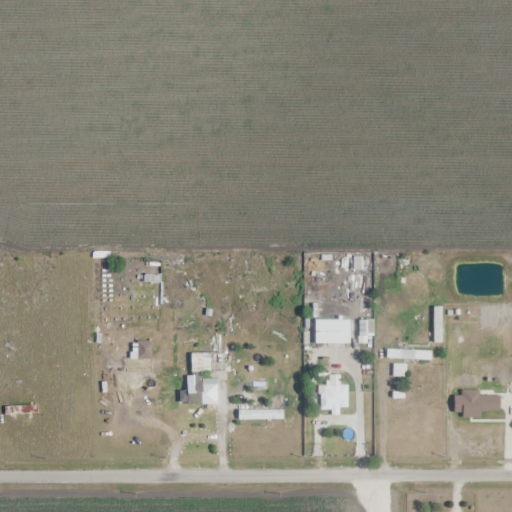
[(161,261),(144,261),(144,275),(161,275),(161,261)]
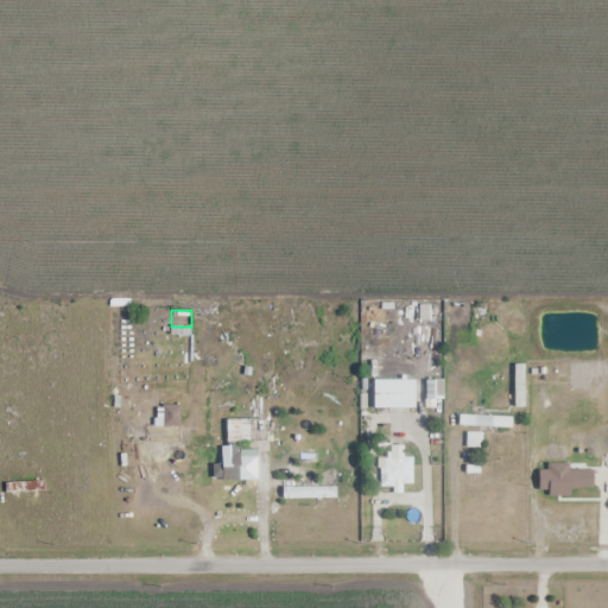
[(524,406),(524,363),(514,363),(514,406),(524,406)]
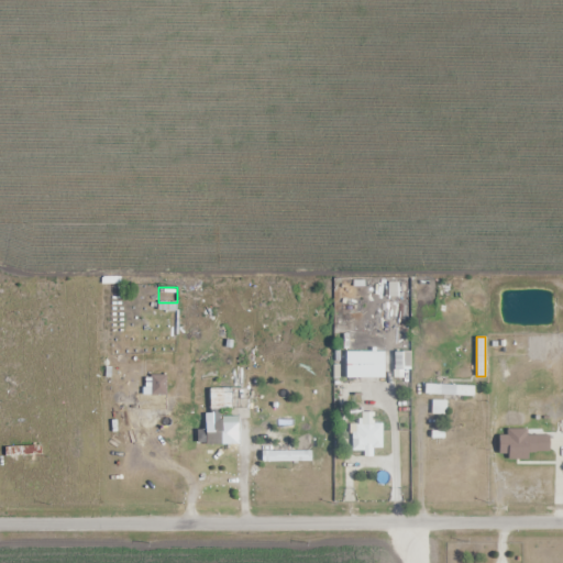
[(382,356),(352,356),(352,382),(382,382),(382,356)]
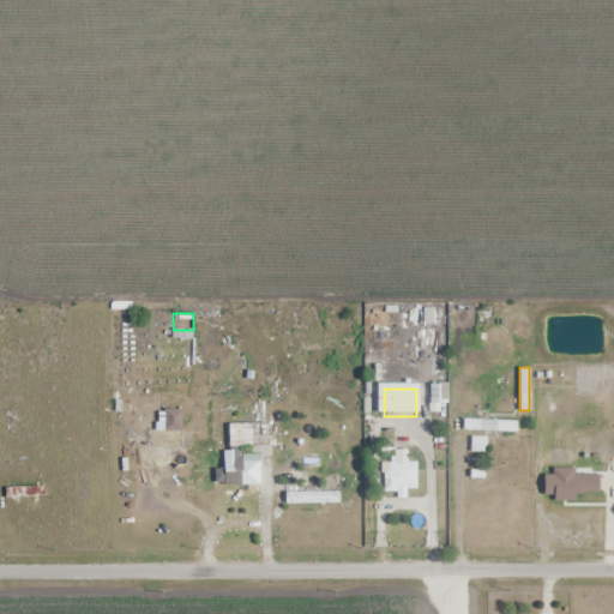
[(476,419),(463,420),(463,433),(517,431),(516,420),(488,421),(487,410),(476,411),(476,419)]
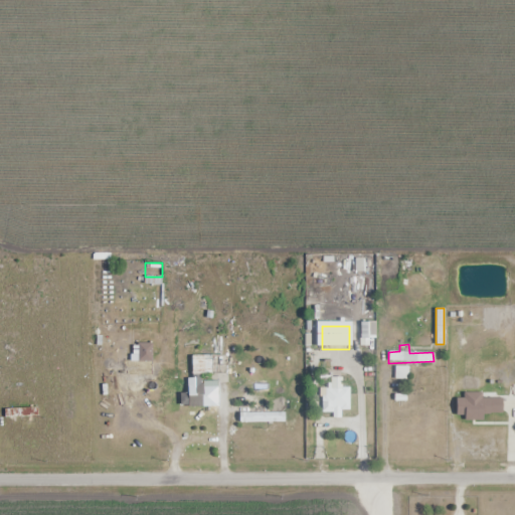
[(191,375),(211,375),(211,355),(191,355),(191,375)]
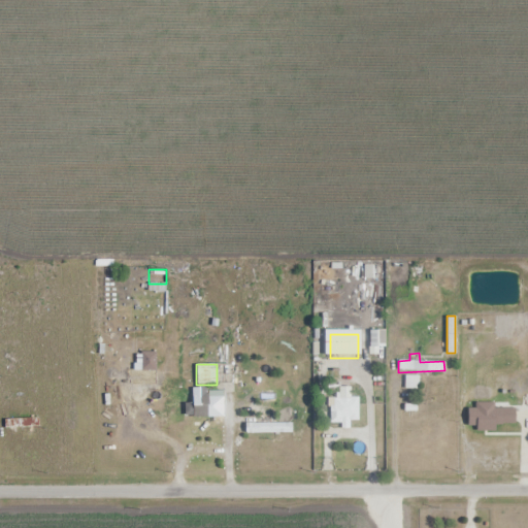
[(419,376),(405,375),(404,388),(418,390),(419,376)]
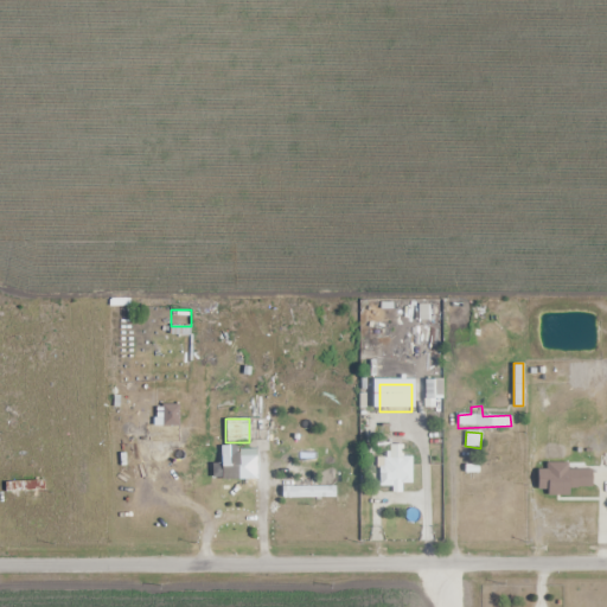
[(413,457),(402,457),(402,445),(390,443),(390,458),(381,458),(379,485),(411,486),(413,457)]
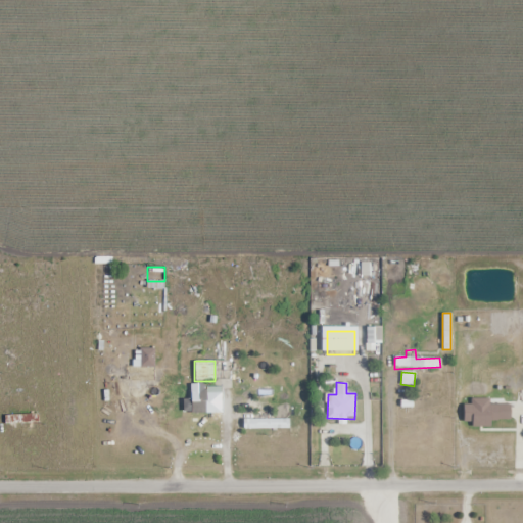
[(205,412),(205,383),(190,383),(190,398),(183,398),(183,412),(205,412)]
